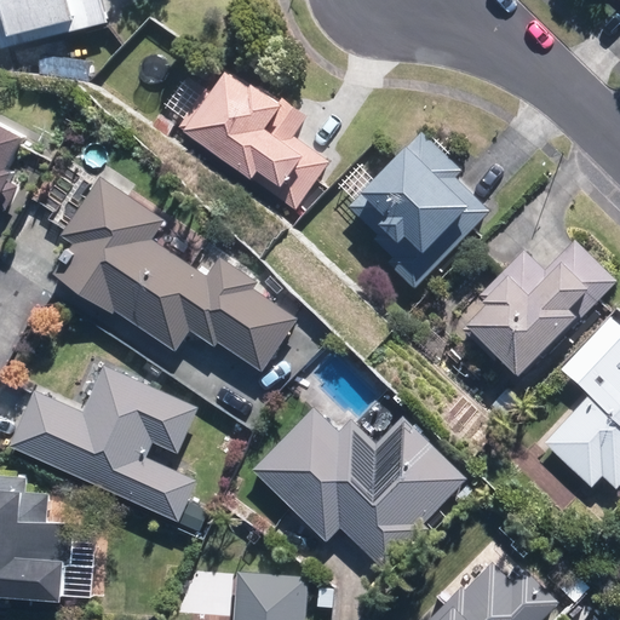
[(0,0),(0,46),(105,21),(99,0),(0,0)]
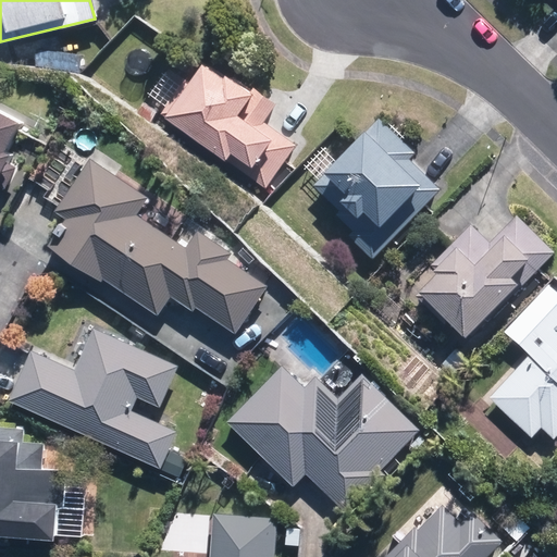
[(73,42),(82,52),(90,45),(81,35),(73,42)]
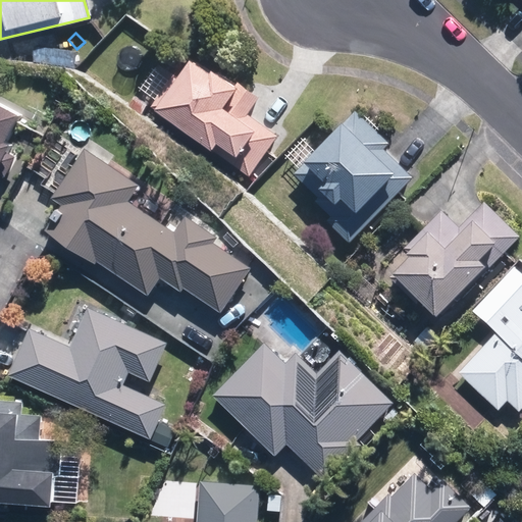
[(206,72),(188,58),(175,74),(172,73),(149,105),(152,108),(151,108),(209,150),(209,149),(248,176),(276,136),(248,114),(250,112),(247,111),(258,96),(237,82),(232,87),(209,68),(206,72)]
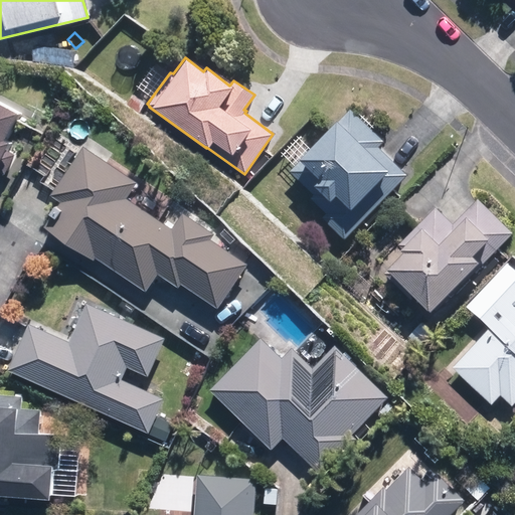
[(2,139),(15,112),(0,104),(0,153),(6,141),(2,139)]
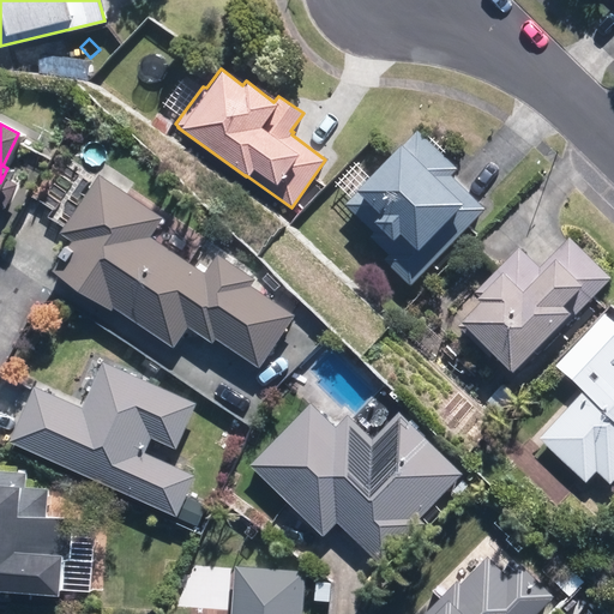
[(455,167),(416,130),(401,145),(398,143),(354,188),(356,191),(343,203),(391,250),(383,258),(409,284),(483,209),(449,174),(455,167)]
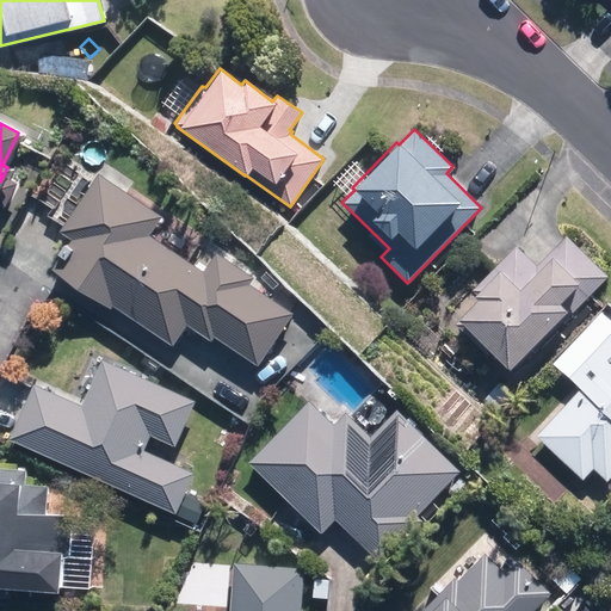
[(148,233),(160,215),(97,172),(57,230),(69,238),(49,269),(109,308),(111,306),(171,345),(185,323),(211,340),(214,335),(257,365),(292,313),(248,284),(252,277),(215,252),(203,271),(148,233)]
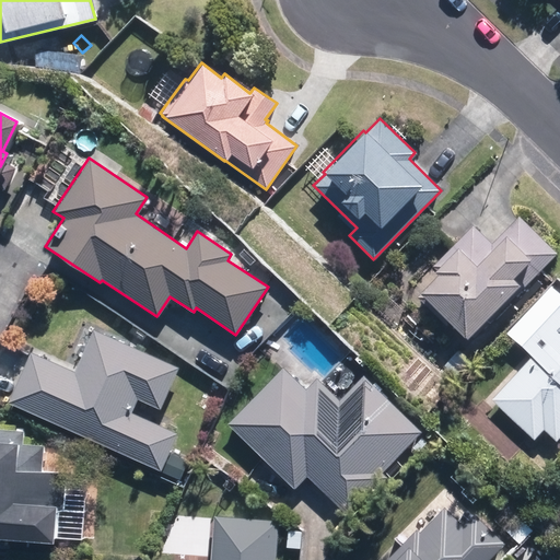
[(489,314),(493,318),(556,253),(517,216),(491,243),(471,224),(432,265),(435,268),(433,270),(436,272),(419,291),(420,292),(417,295),(450,327),(452,325),(466,338),(489,314)]
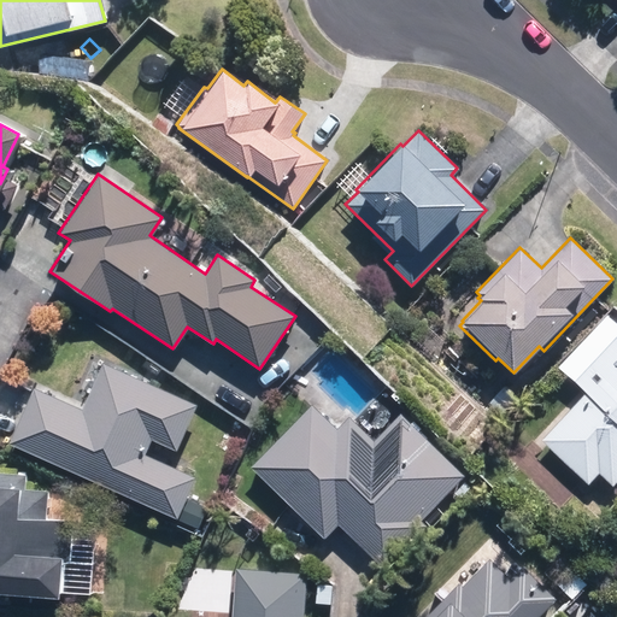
[(616,333),(574,381),(586,392),(540,440),(588,483),(599,472),(612,486),(616,480),(616,333)]
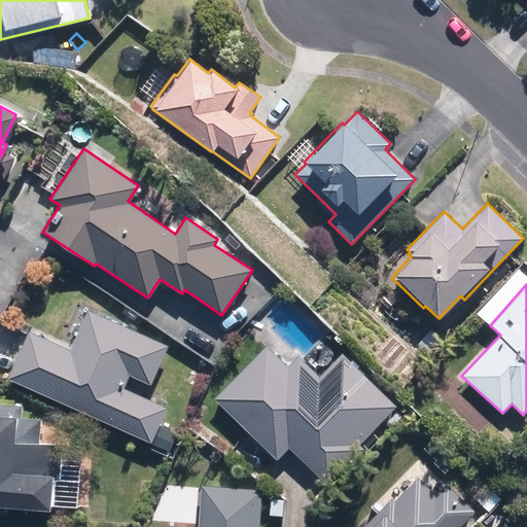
[(28,329),(7,378),(150,443),(167,407),(123,387),(129,375),(150,384),(168,345),(88,310),(70,349),(28,329)]
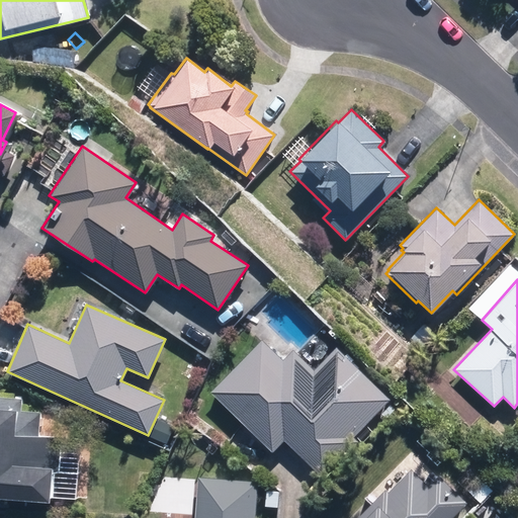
[(282,359),(261,339),(209,392),(271,451),(282,439),(323,477),(356,441),(352,437),(389,400),(334,347),(313,369),(291,350),(282,359)]
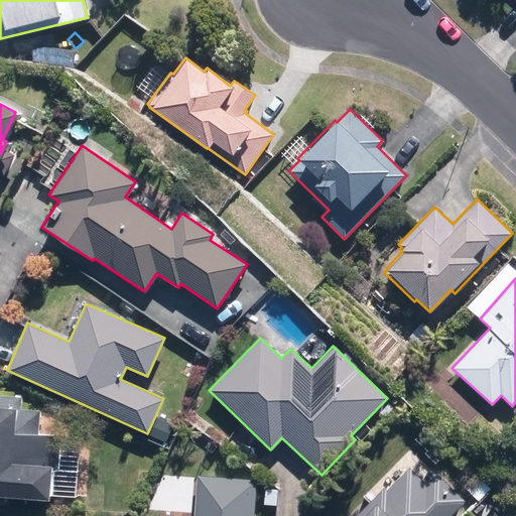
[(23,397),(0,395),(0,509),(56,512),(59,435),(43,434),(44,410),(22,409),(23,397)]
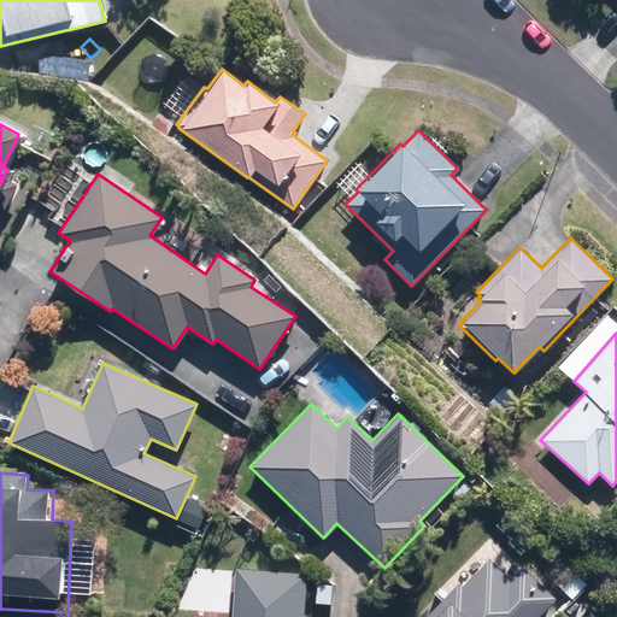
[(536,616),(554,599),(522,566),(521,569),(511,559),(501,570),(489,558),(462,586),(458,582),(423,616),(536,616)]
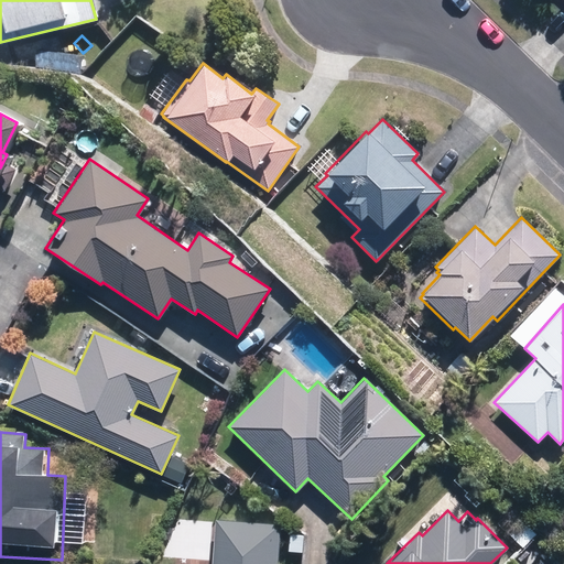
[(275,563),(280,523),(215,519),(210,563),(275,563)]
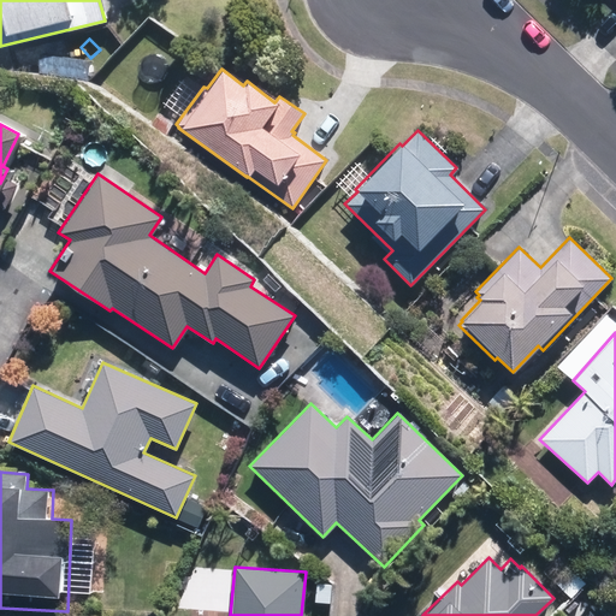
[(331,585),(317,582),(314,602),(331,603),(331,585)]
